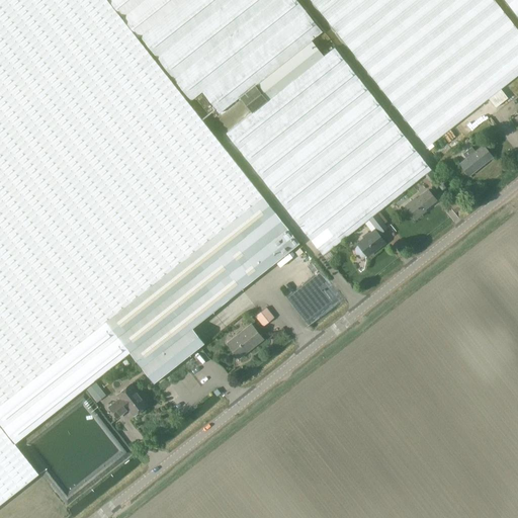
[(138,38),(140,37),(110,0),(0,0),(0,423),(15,443),(130,353),(105,322),(263,197),(138,38)]
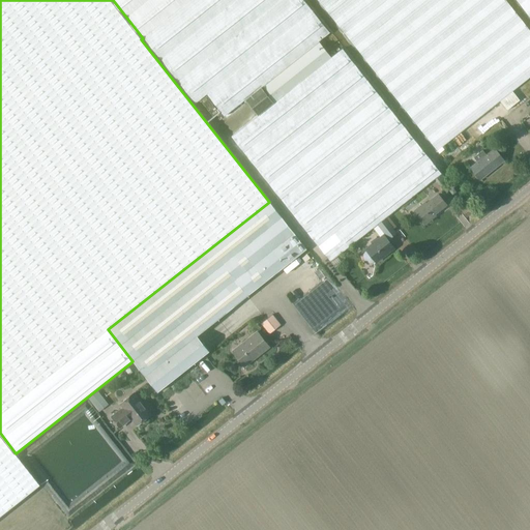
[(442,173),(343,49),(331,57),(318,40),(329,32),(304,0),(113,0),(143,38),(144,37),(196,104),(207,94),(224,115),(244,98),(258,116),(232,137),(331,261),(377,224),(384,218),(387,216),(434,179),(440,174),(442,173)]
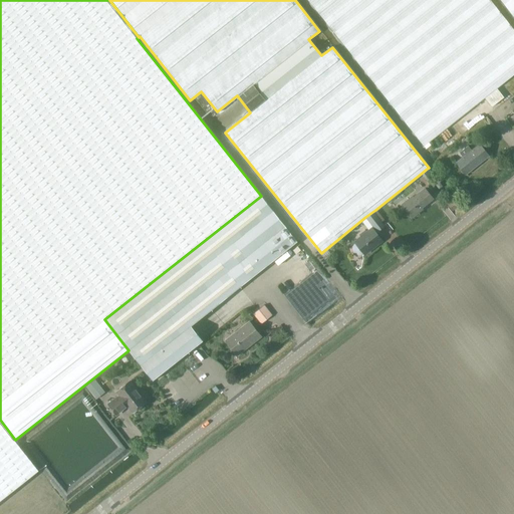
[(308,0),(359,64),(434,159),(470,131),(475,137),(486,127),(481,121),(513,94),(513,30),(490,0),(308,0)]
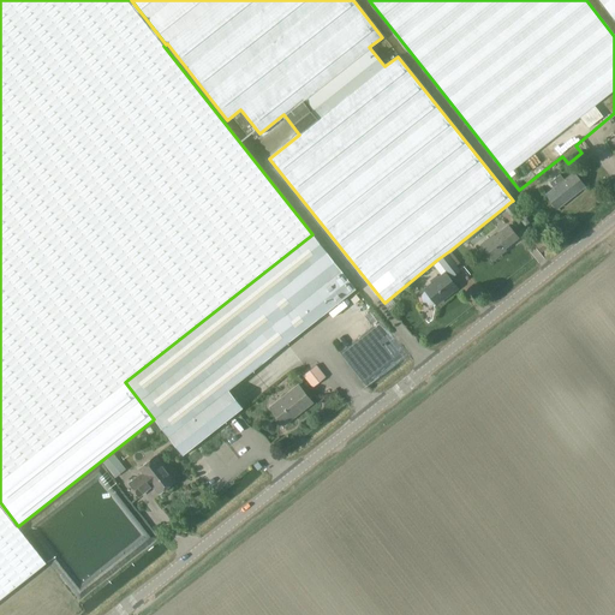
[(614,0),(598,0),(614,21),(614,0)]
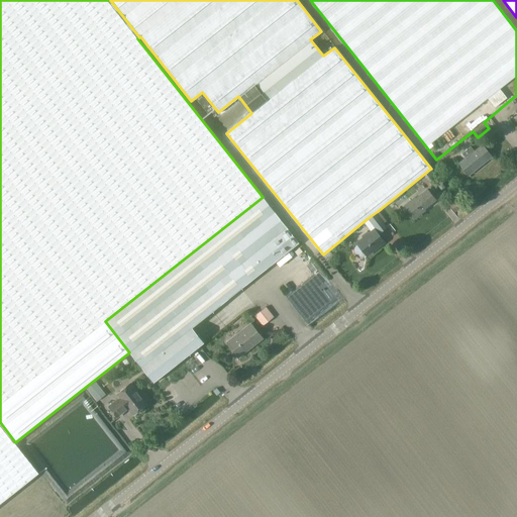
[(482,145),(475,151),(472,147),(462,154),(466,159),(459,164),(469,176),(492,158),(482,145)]
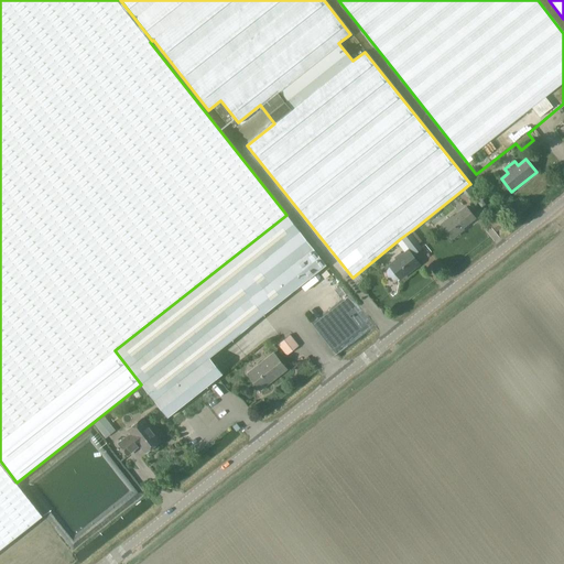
[(477,196),(468,185),(462,191),(470,202),(477,196)]
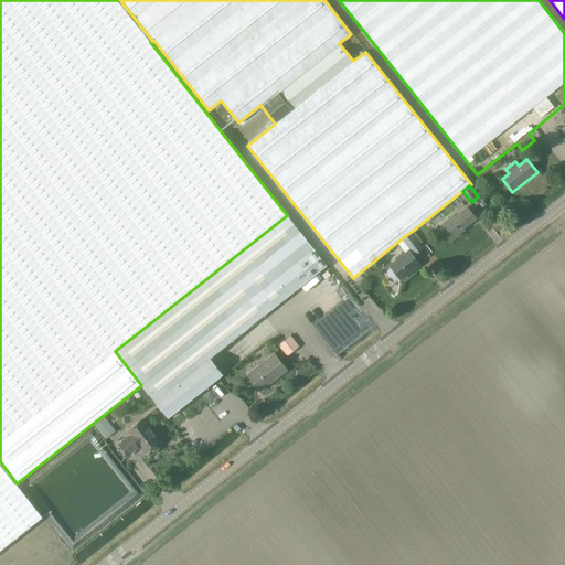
[(460,233),(459,231),(475,219),(466,208),(454,217),(452,216),(441,225),(452,238),(460,233)]
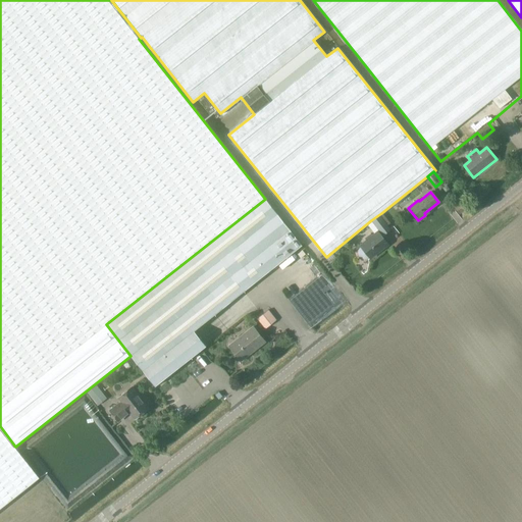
[(302,245),(265,199),(106,324),(131,356),(155,386),(206,346),(194,330),(302,245)]
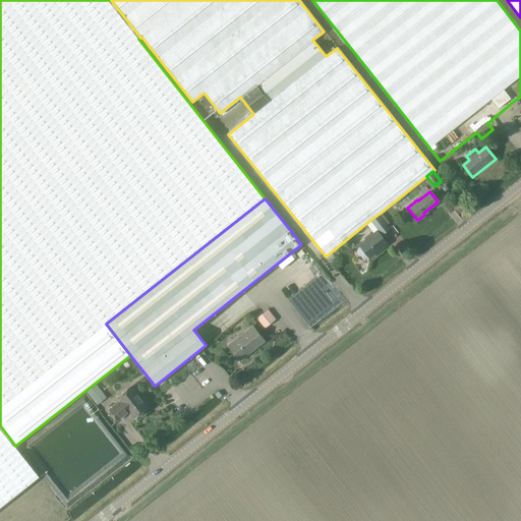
[(381,213),(378,215),(387,225),(389,223),(381,213)]
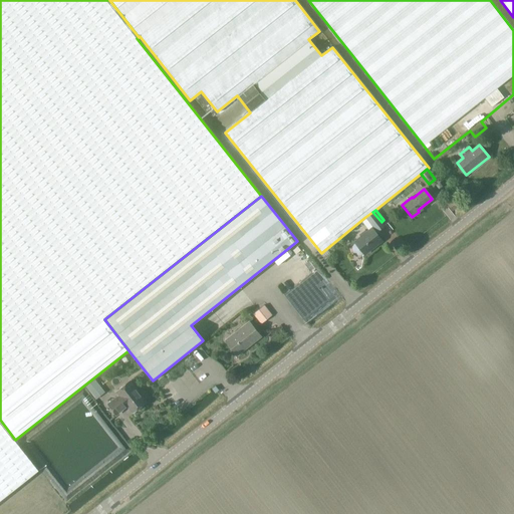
[(381,222),(372,212),(365,217),(373,227),(367,233),(365,230),(359,235),(361,237),(355,242),(356,244),(355,245),(353,246),(353,247),(352,249),(352,250),(353,252),(354,253),(355,254),(356,255),(358,255),(359,255),(361,255),(362,254),(363,253),(364,254),(381,241),(375,233),(376,231),(377,232),(384,227),(381,222)]
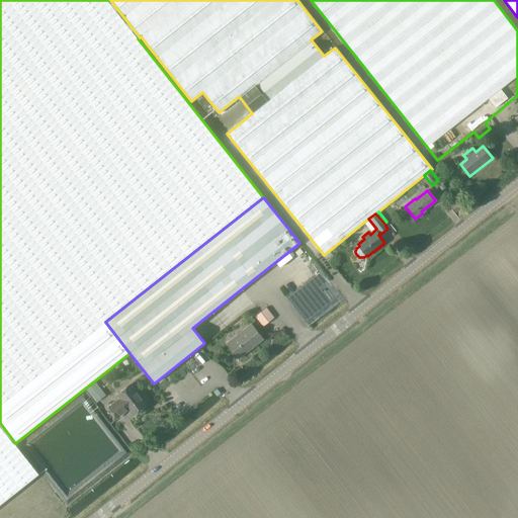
[(266,308),(255,317),(263,326),(274,318),(266,308)]
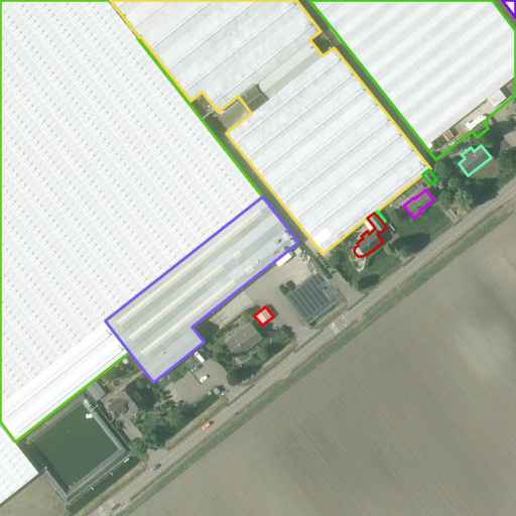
[(227,342),(238,356),(262,338),(251,324),(227,342)]
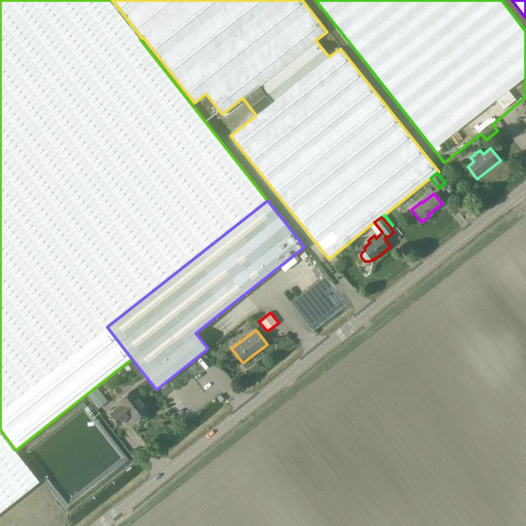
[(145,414),(149,412),(133,390),(119,401),(122,405),(111,414),(119,424),(130,415),(136,421),(140,418),(141,419),(142,420),(145,417),(146,415),(145,414)]
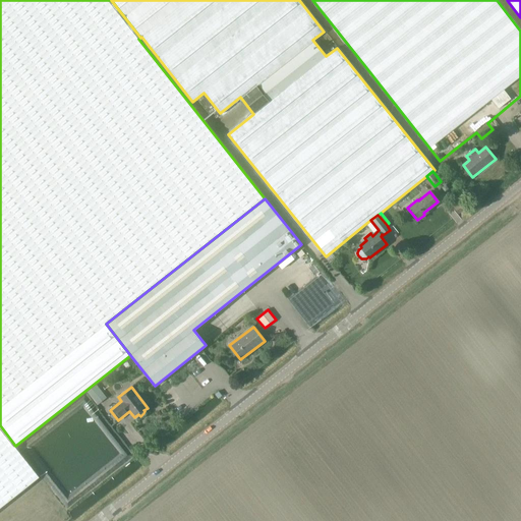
[(0,507),(39,476),(14,446),(15,446),(0,425),(0,507)]
